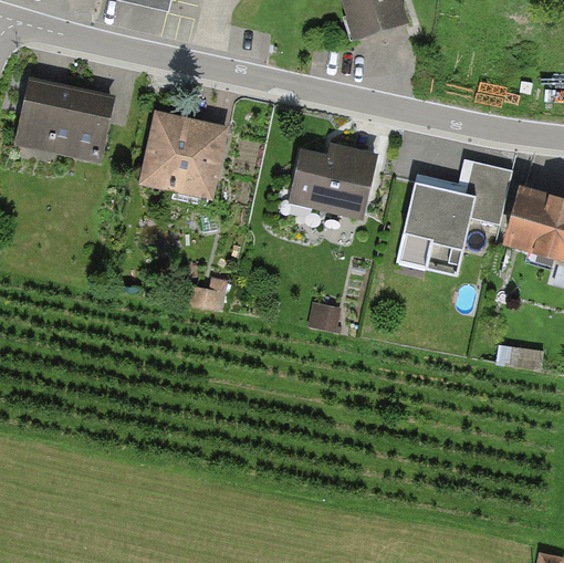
[(125,0),(135,2),(166,9),(167,0),(125,0)]
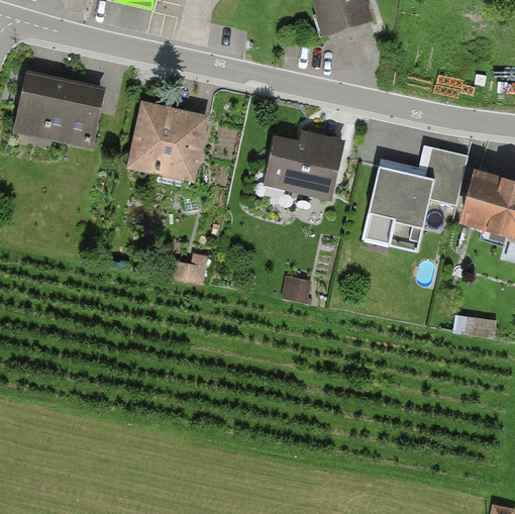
[(310,0),(321,34),(371,18),(365,0),(310,0)]
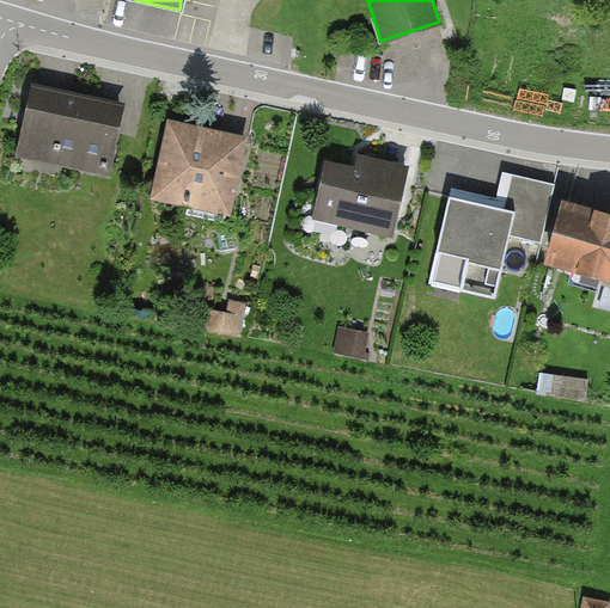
[(105,171),(121,102),(50,86),(32,83),(17,152),(105,171)]
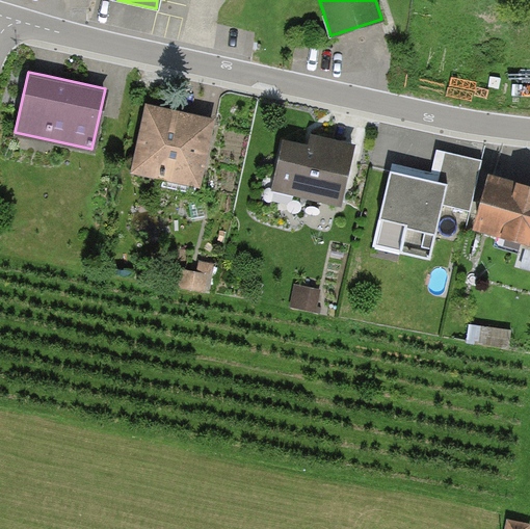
[(222,117),(150,102),(133,175),(206,191),(222,117)]
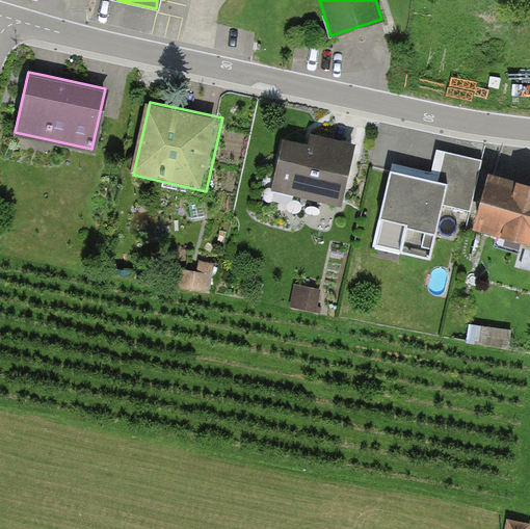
[(308,144),(282,139),(269,189),(340,206),(355,142),(311,132),(308,144)]
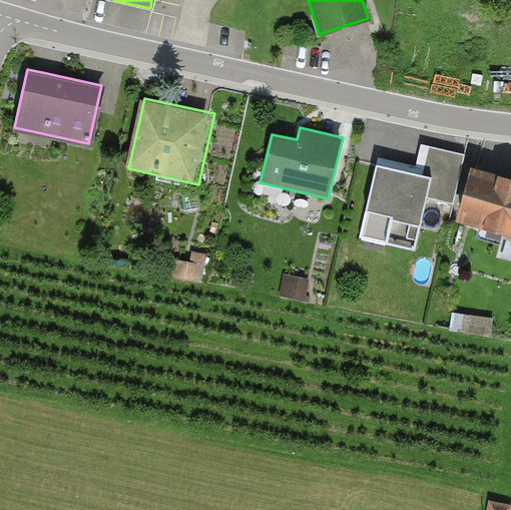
[(422,143),(416,166),(378,157),(359,235),(413,248),(426,196),(451,202),(462,153),(422,143)]
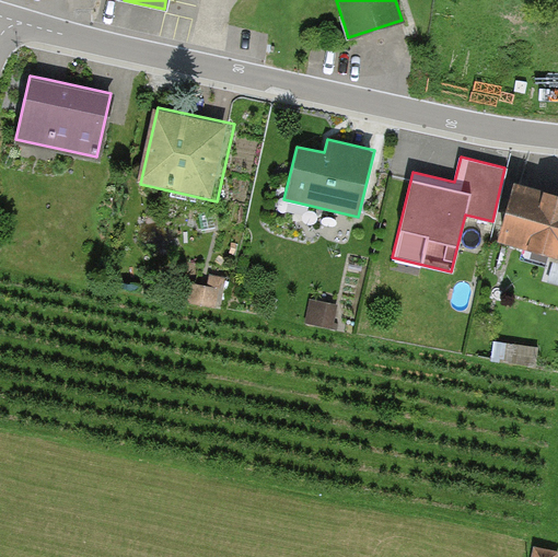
[(498,240),(557,257),(557,195),(515,183),(498,240)]
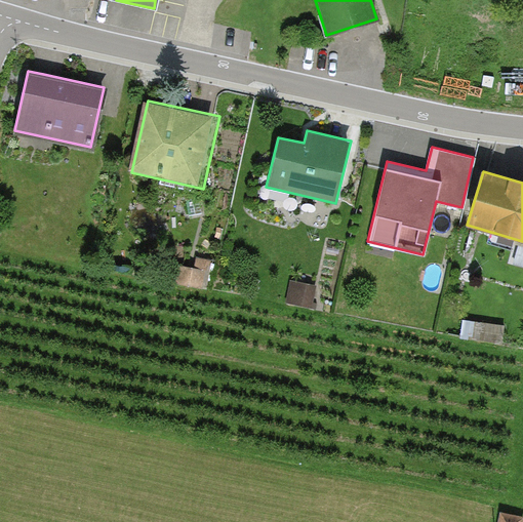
[(503,324),(461,318),(458,336),(499,344),(503,324)]
